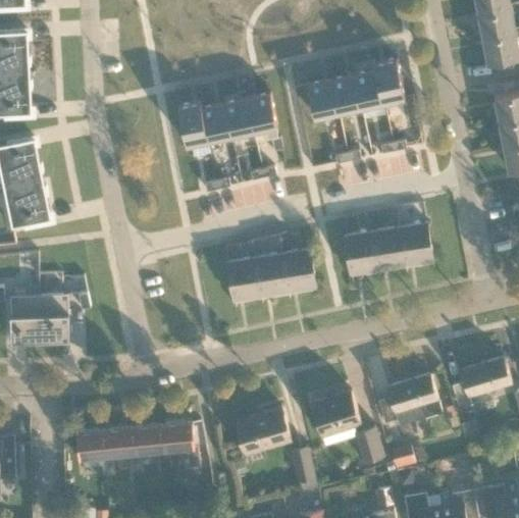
[(22,0),(0,0),(0,8),(23,7),(22,0)]
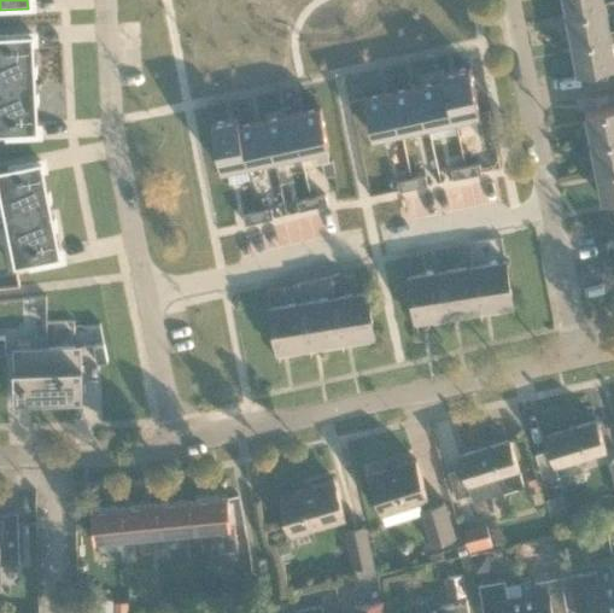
[(478,31),(471,0),(437,0),(445,38),(478,31)]
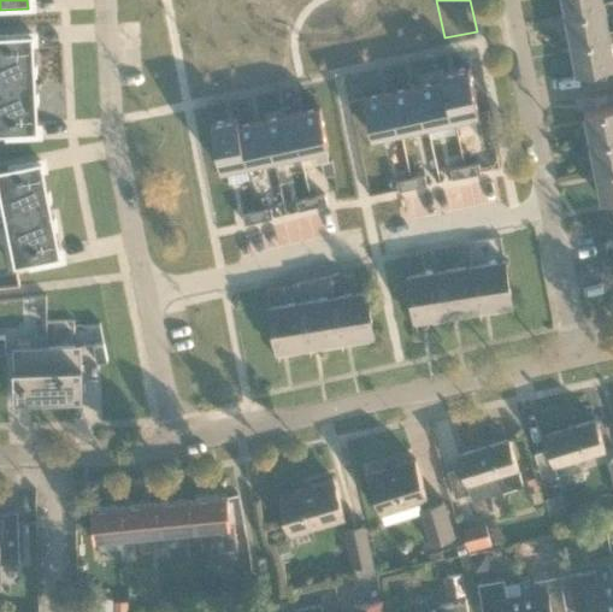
[(560,0),(564,19),(602,12),(601,7),(600,0),(560,0)]
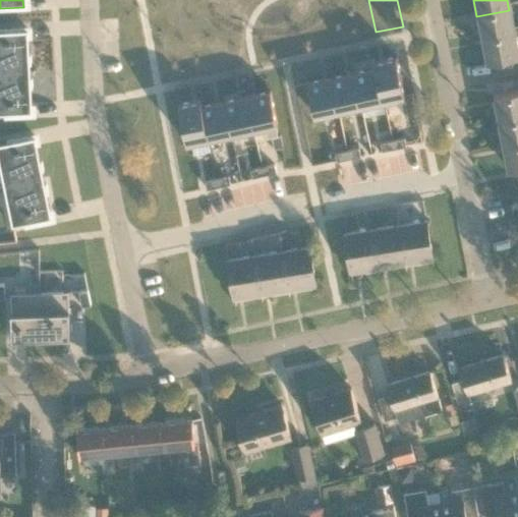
[(476,16),(481,41),(513,35),(512,31),(510,16),(517,13),(517,4),(508,6),(509,10),(476,16)]
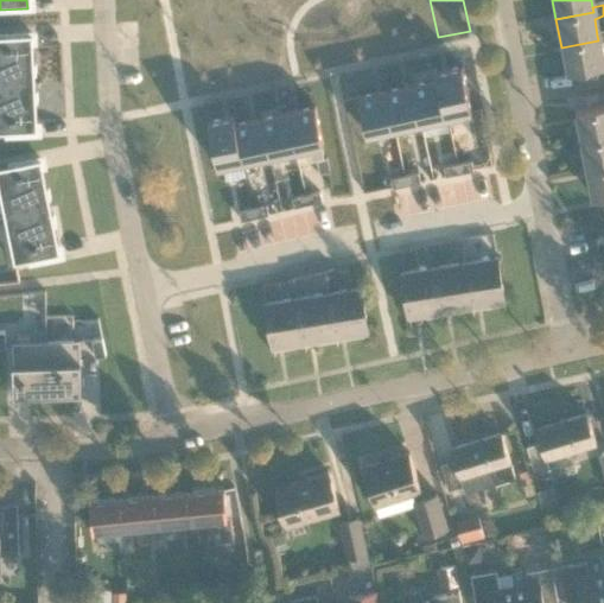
[(603,35),(597,36),(598,40),(561,48),(567,77),(603,70),(599,46),(603,45),(603,35)]
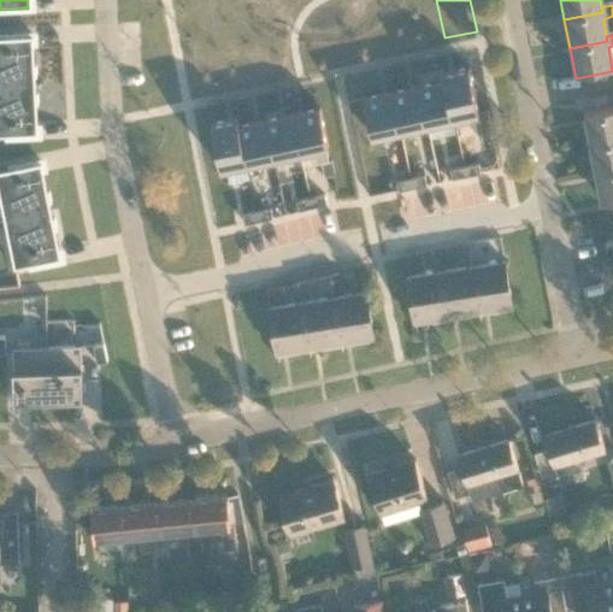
[(29,39),(0,40),(0,88),(33,87),(29,39)]
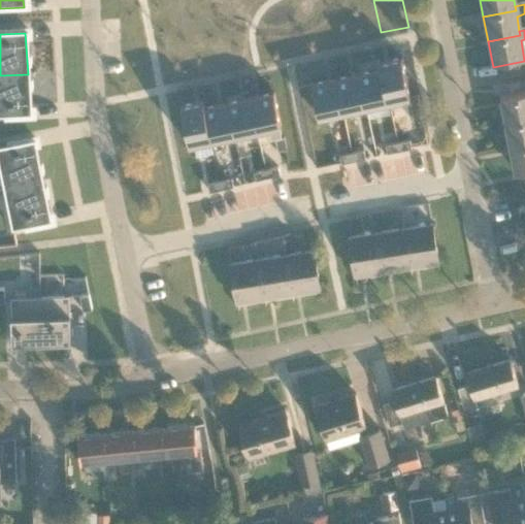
[(408,99),(399,59),(378,64),(387,103),(408,99)]
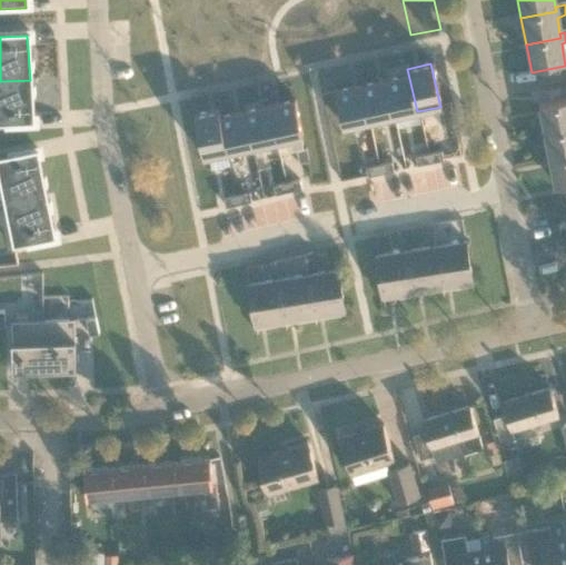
[(417,111),(407,69),(408,76),(385,81),(391,117),(417,111)]
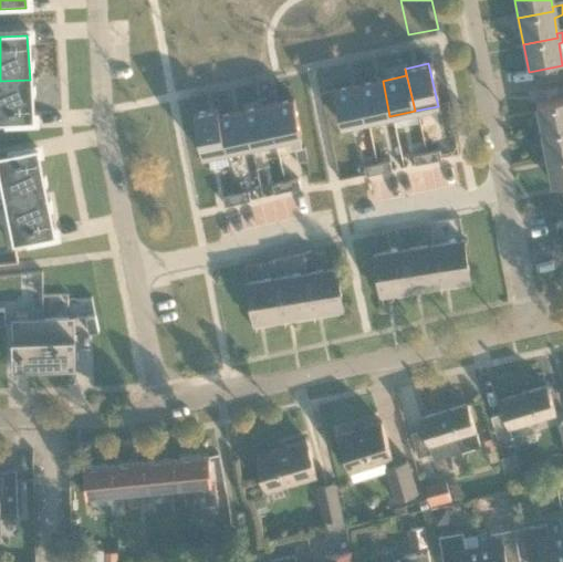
[(30,80),(0,81),(0,126),(32,125),(30,80)]
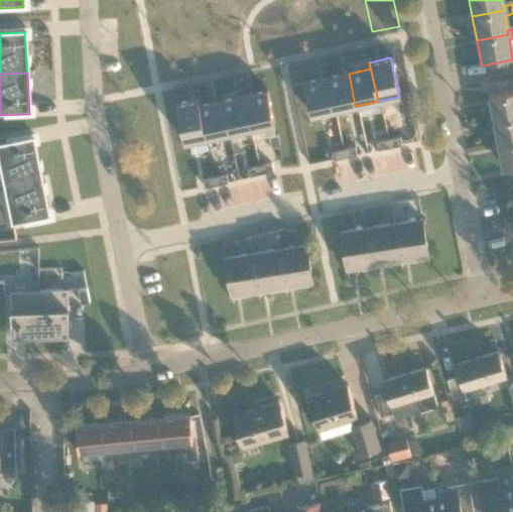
[(355,106),(349,74),(326,79),(333,111),(355,106)]
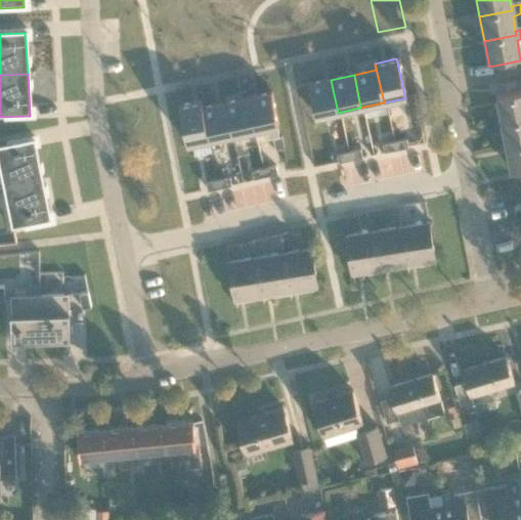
[(338,113),(331,80),(307,85),(314,117),(338,113)]
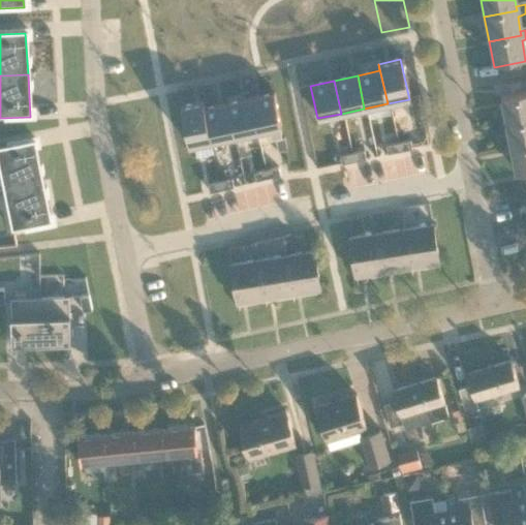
[(272,93),(248,98),(255,131),(279,126),(272,93)]
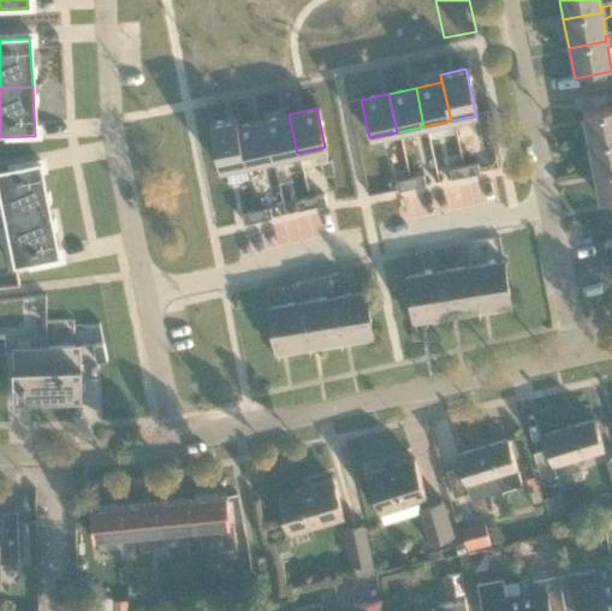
[(611,113),(582,120),(588,149),(611,143),(611,113)]
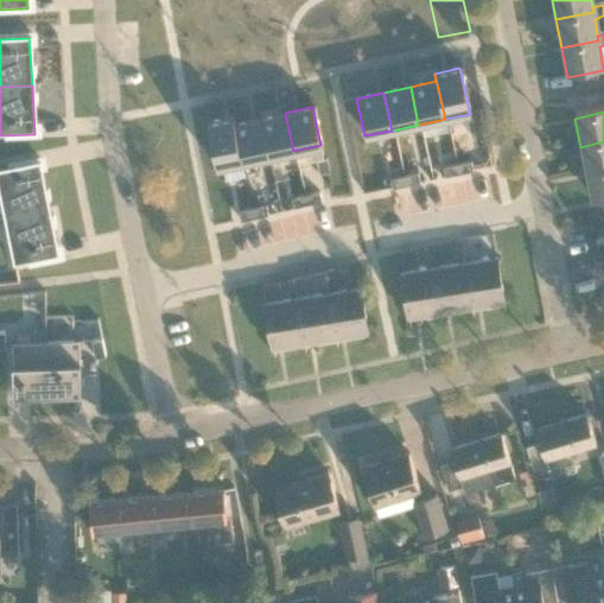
[(285,113),(258,119),(266,157),(293,151),(285,113)]
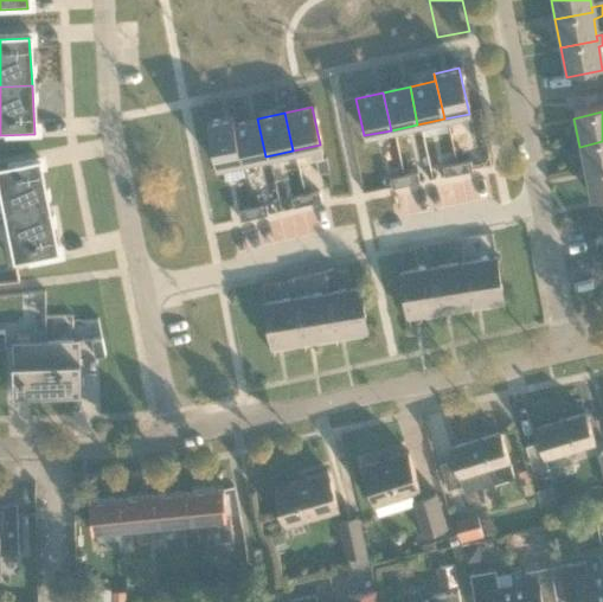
[(231,116),(205,122),(215,167),(241,161),(232,125),(231,116)]
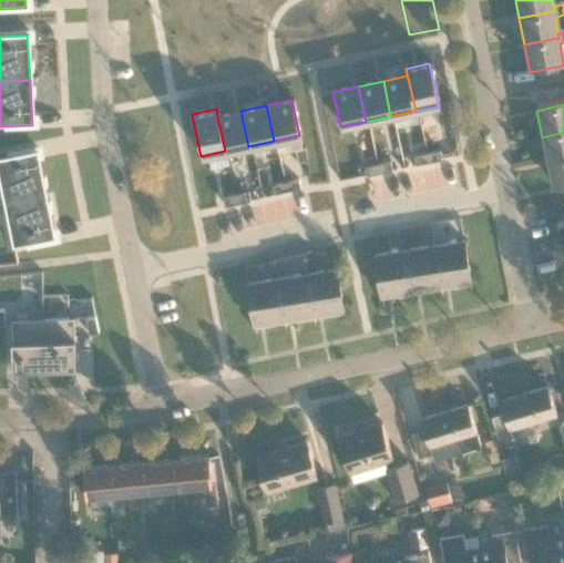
[(241,111),(217,116),(225,151),(248,146),(241,111)]
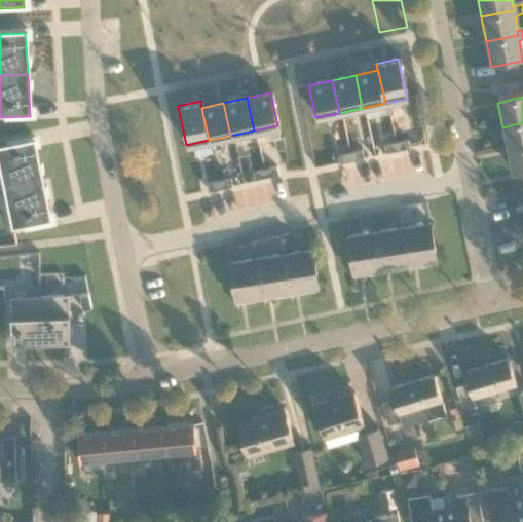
[(522,122),(502,127),(508,151),(522,147),(522,122)]
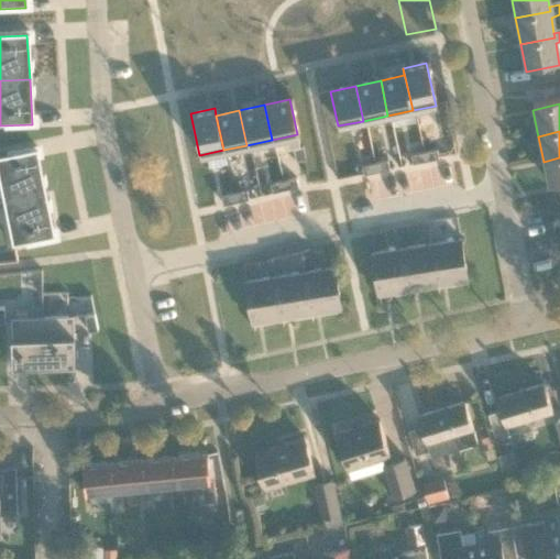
[(35,151),(0,157),(0,198),(1,204),(44,195),(35,151)]
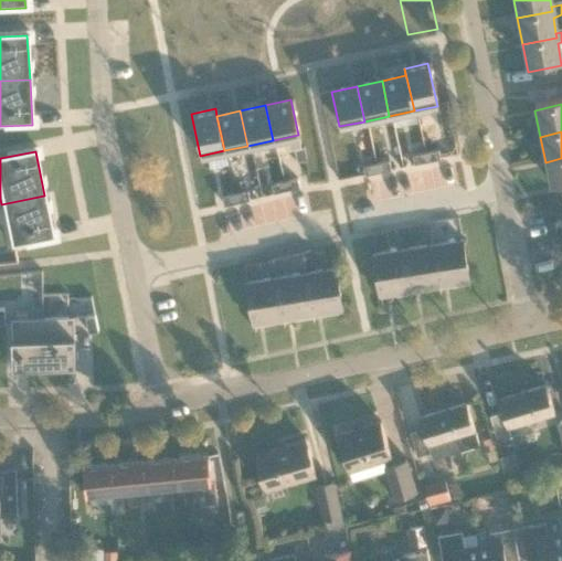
[(436,151),(423,154),(425,162),(438,160),(436,151)]
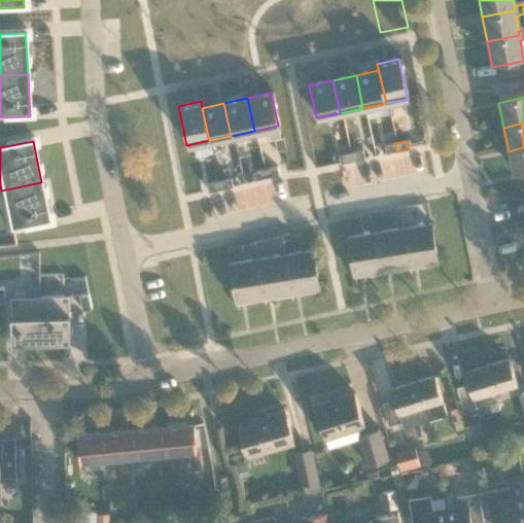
[(394,143),(383,146),(384,154),(396,151),(394,143)]
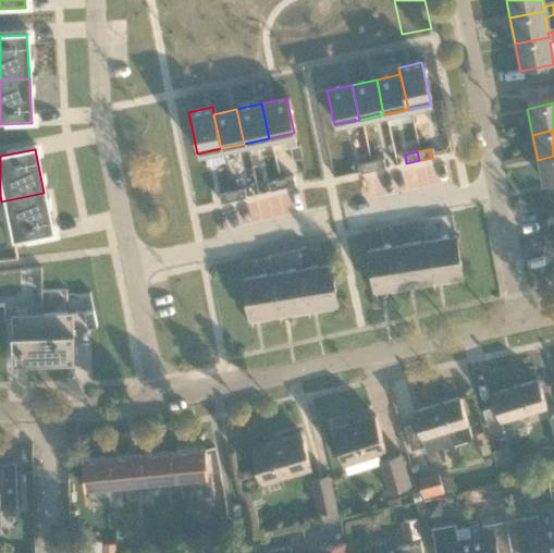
[(553,156),(538,160),(543,186),(553,184),(553,156)]
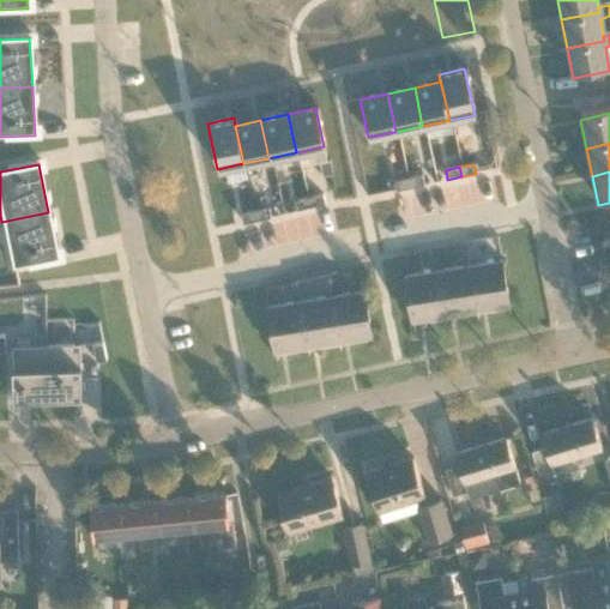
[(421,175),(406,179),(408,188),(422,185),(421,175)]
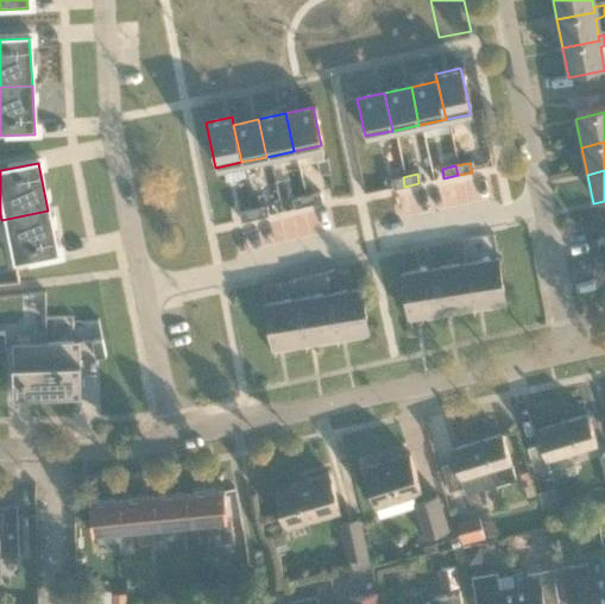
[(403,177),(389,181),(391,189),(404,187),(403,177)]
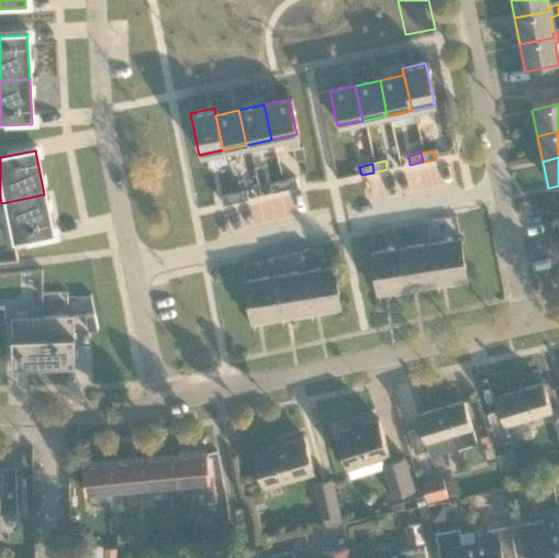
[(293,181),(281,183),(282,192),(295,189),(293,181)]
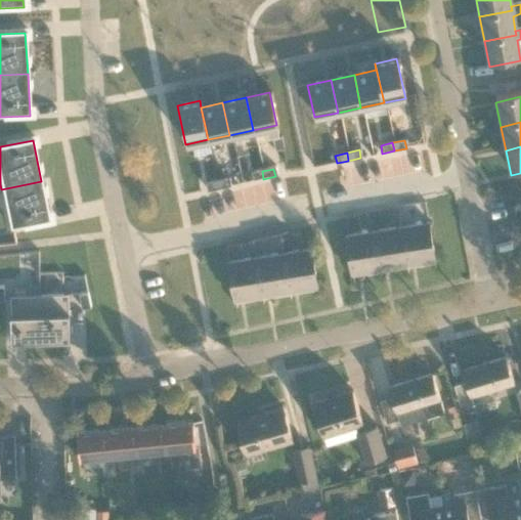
[(262,171),(250,173),(251,181),(263,179),(262,171)]
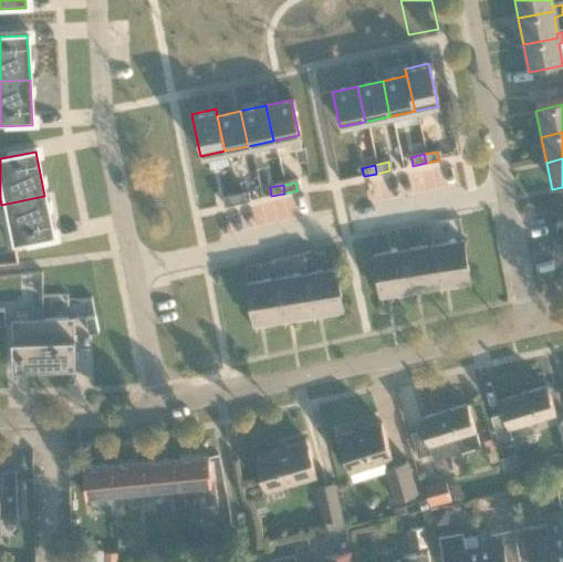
[(246,193),(233,195),(236,204),(248,201),(246,193)]
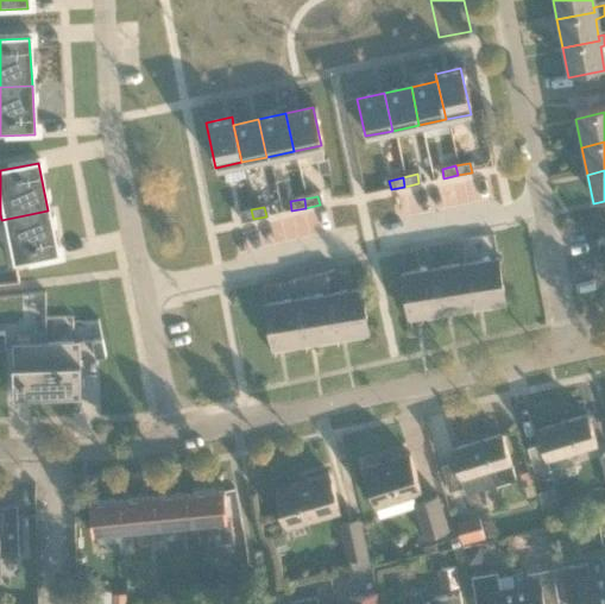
[(251,209),(237,213),(239,222),(253,219),(251,209)]
